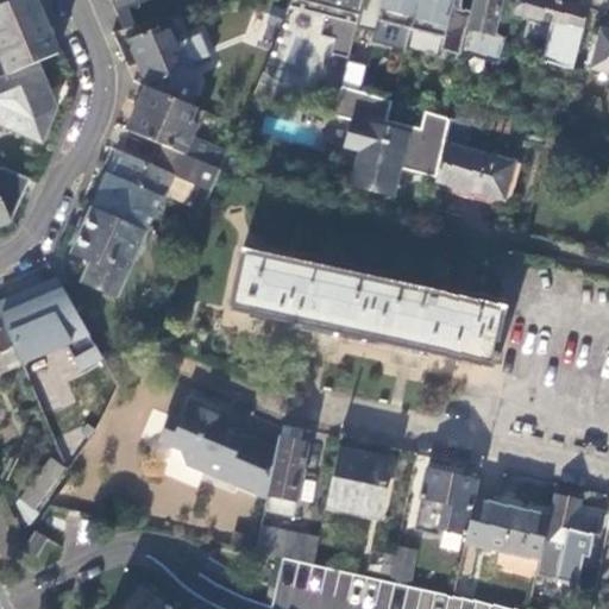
[(57,54),(35,0),(19,0),(0,7),(0,55),(1,55),(10,75),(37,63),(57,54)]
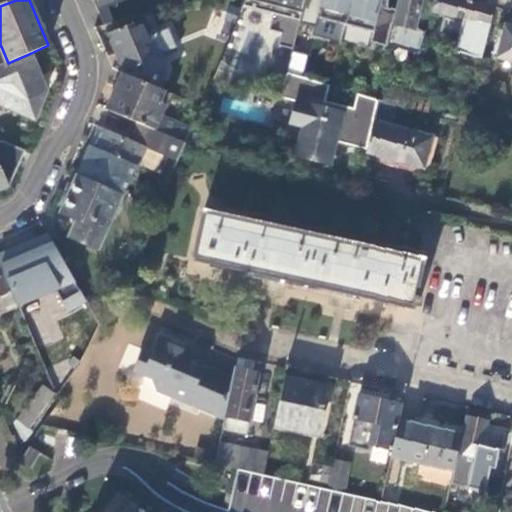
[(94,0),(99,10),(125,0),(94,0)]
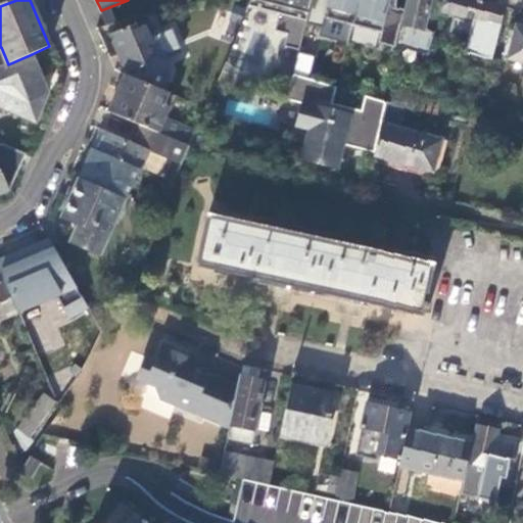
[(251,0),(249,5),(279,13),(275,30),(288,33),(285,46),(299,49),(305,24),(311,0),(251,0)]
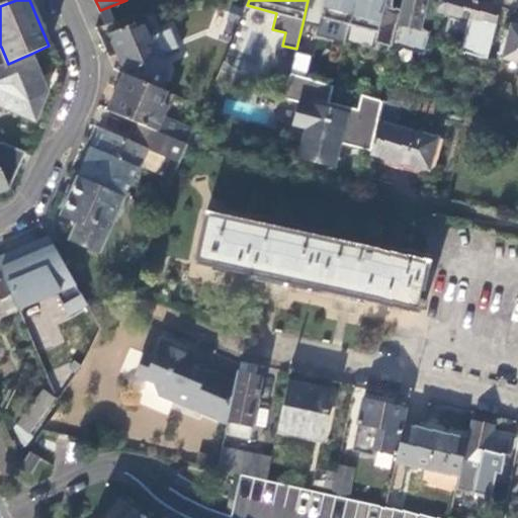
[(355,0),(308,0),(303,23),(319,27),(322,17),(349,24),(355,0)]
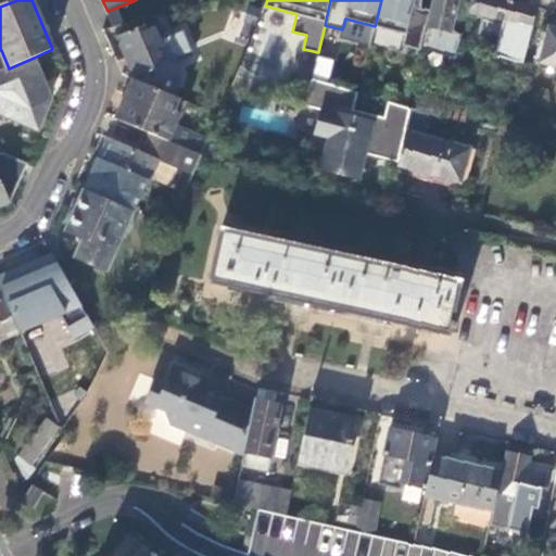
[(432,0),(381,0),(375,26),(405,34),(402,45),(420,49),(420,46),(432,0)]
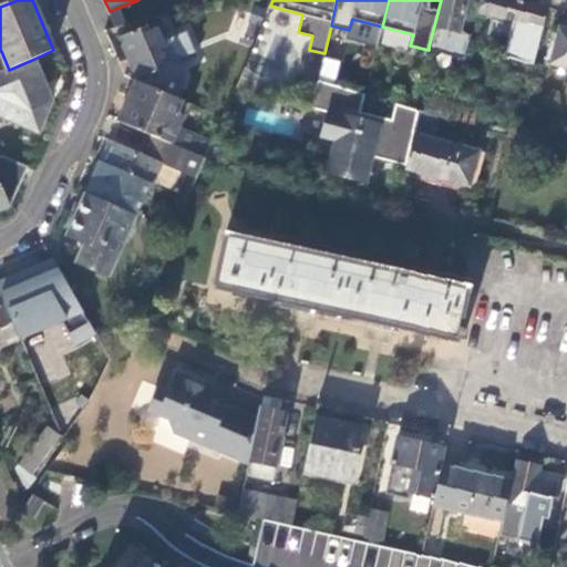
[(466,0),(441,0),(429,47),(467,57),(474,32),(460,28),(466,0)]
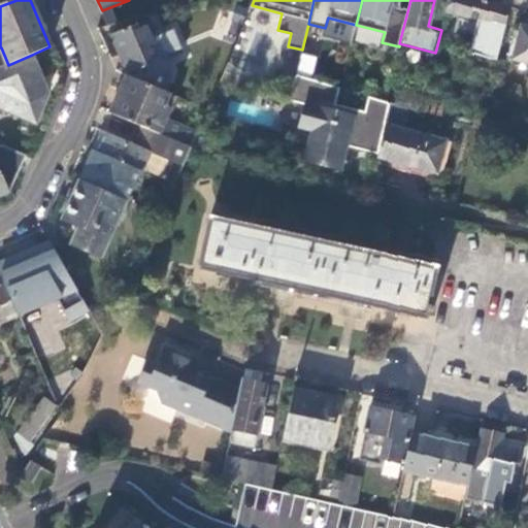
[(497,56),(510,5),(489,0),(448,0),(446,9),(479,18),(470,48),(497,56)]
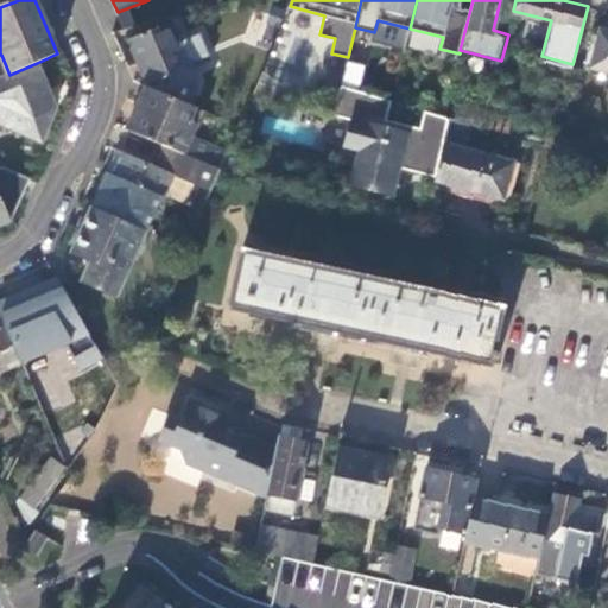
[(128,40),(145,88),(190,106),(200,84),(184,40),(187,42),(181,25),(159,33),(157,30),(128,40)]
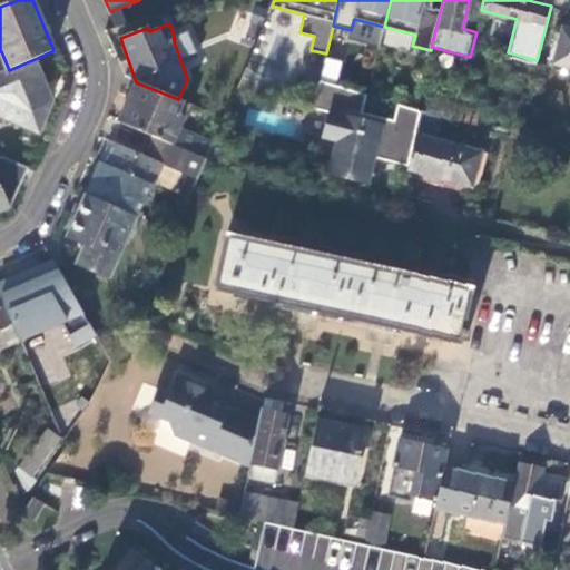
[(569,27),(562,26),(561,30),(557,29),(549,58),(569,62),(569,27)]
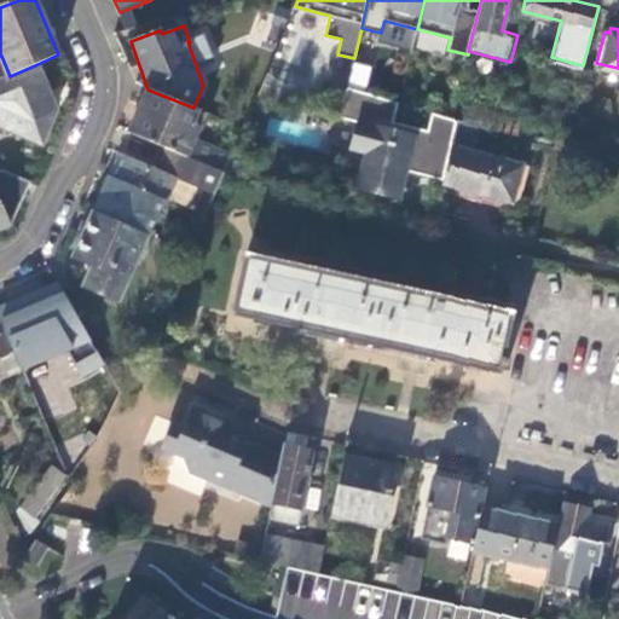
[(10,76),(0,80),(0,123),(44,143),(56,110),(38,64),(10,76)]
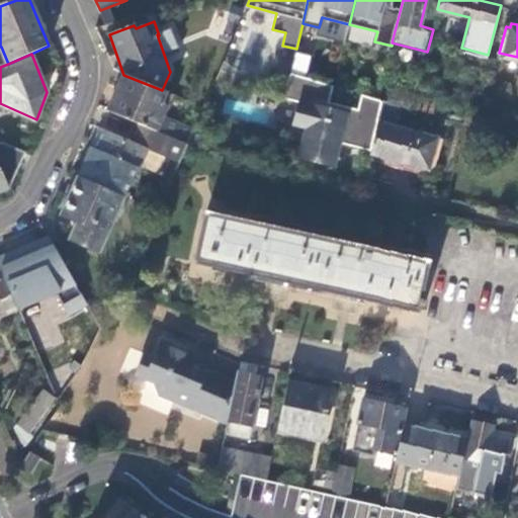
[(162,90),(123,75),(109,111),(139,123),(187,145),(194,130),(163,116),(173,94),(162,90)]
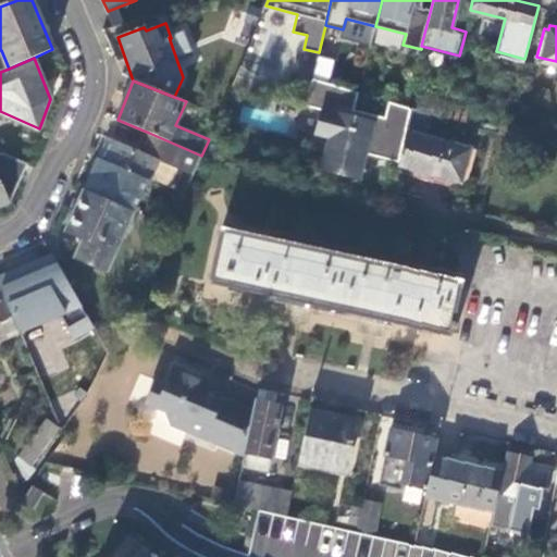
[(432,95),(428,111),(431,112),(444,115),(447,102),(448,99),(432,95)]
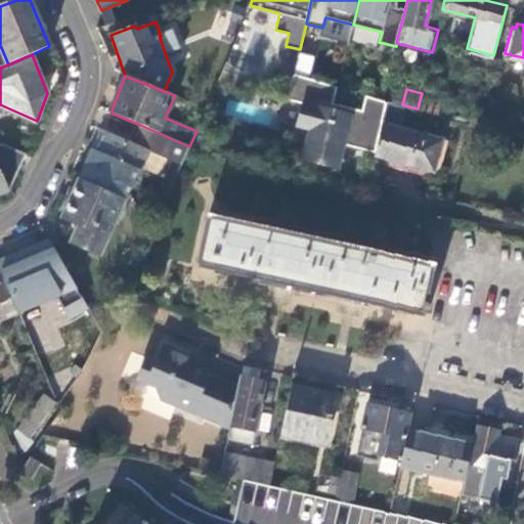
[(448,104),(421,96),(418,108),(445,116),(448,104)]
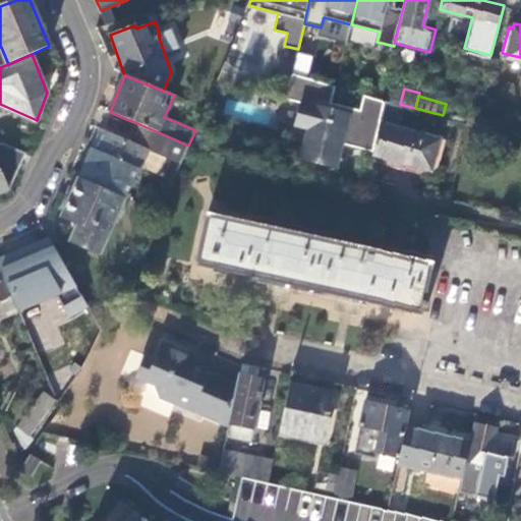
[(400,104),(389,101),(374,155),(432,170),(442,136),(398,124),(403,105),(400,104)]
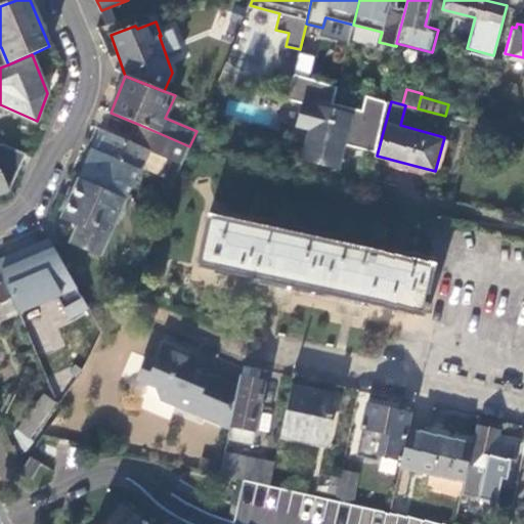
[(181,165),(189,146),(140,125),(132,143),(112,135),(90,183),(127,200),(129,200),(149,151),(181,165)]
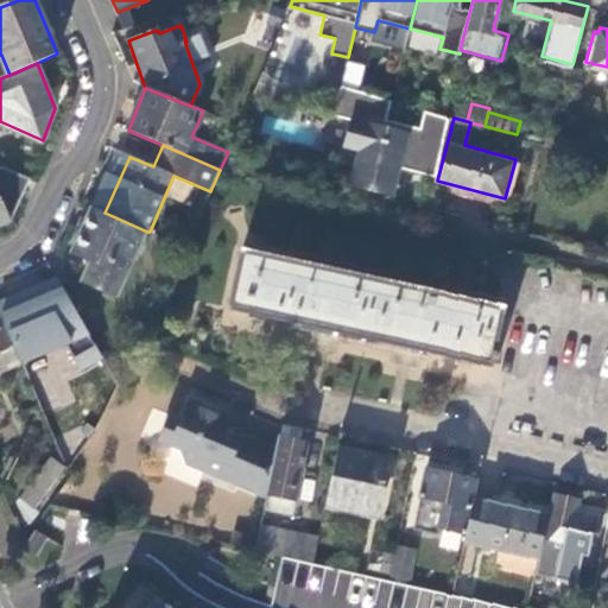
[(0,226),(12,221),(0,192),(0,226)]
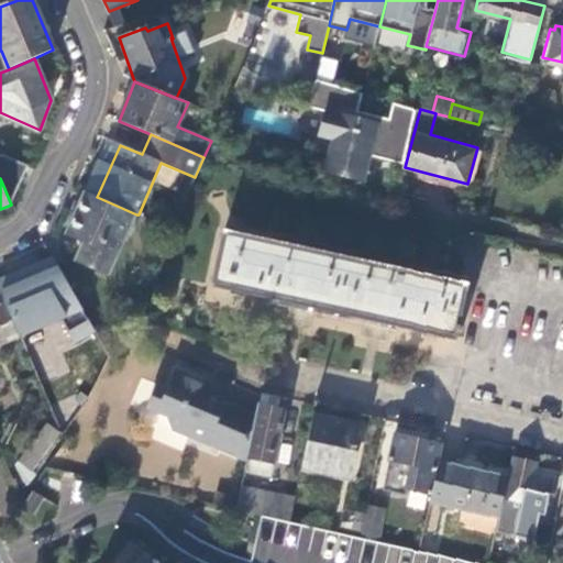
[(97,197),(85,191),(66,233),(84,242),(77,260),(110,275),(136,214),(97,197)]
